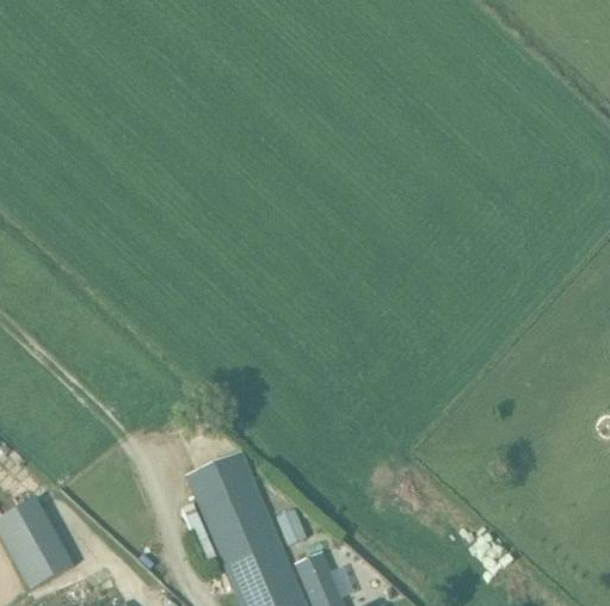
[(307,605),(244,451),(185,475),(240,605),(307,605)]
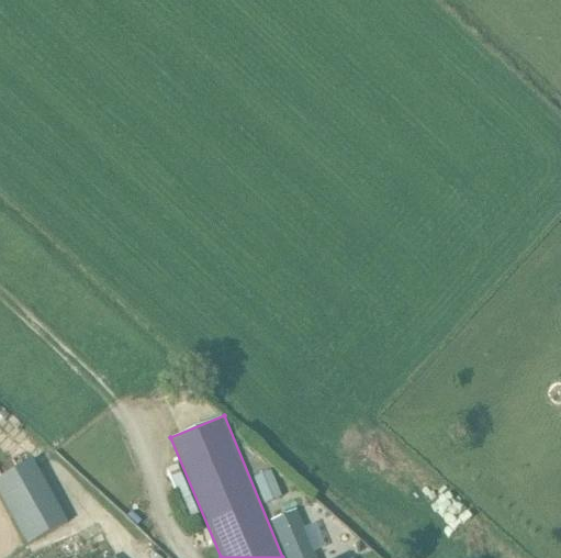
[(68,521),(33,458),(0,476),(0,491),(29,543),(68,521)]
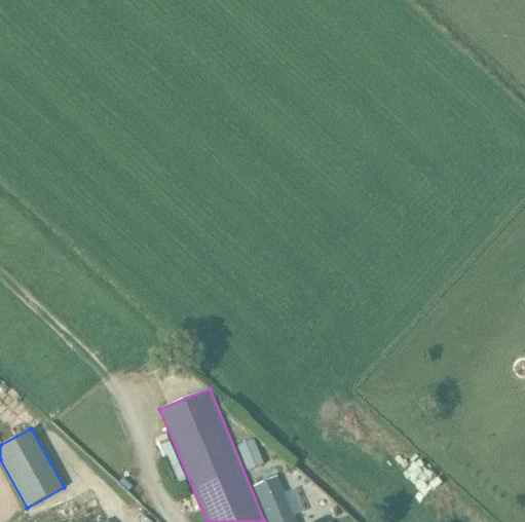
[(185,479),(165,434),(156,438),(176,483),(185,479)]
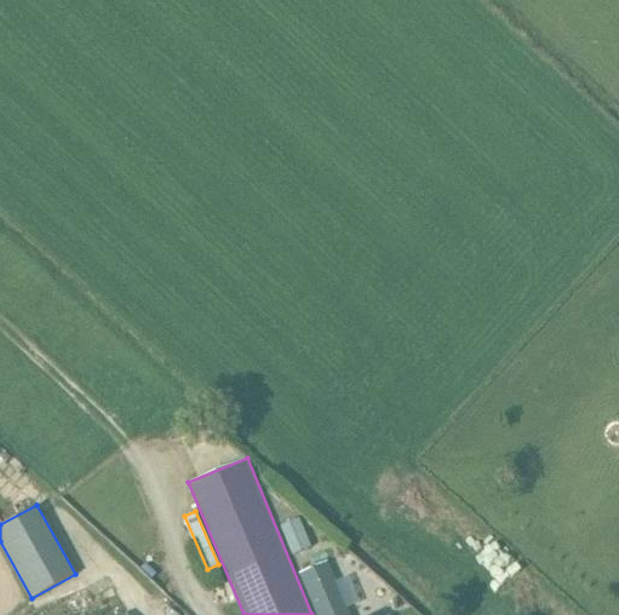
[(310,544),(298,516),(282,523),(294,551),(310,544)]
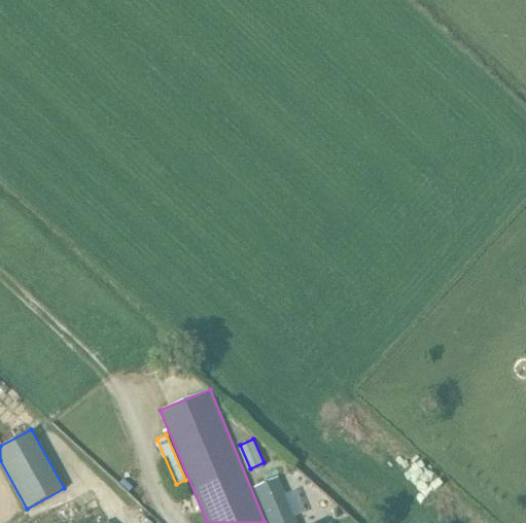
[(297,522),(279,476),(254,486),(270,522),(297,522)]
